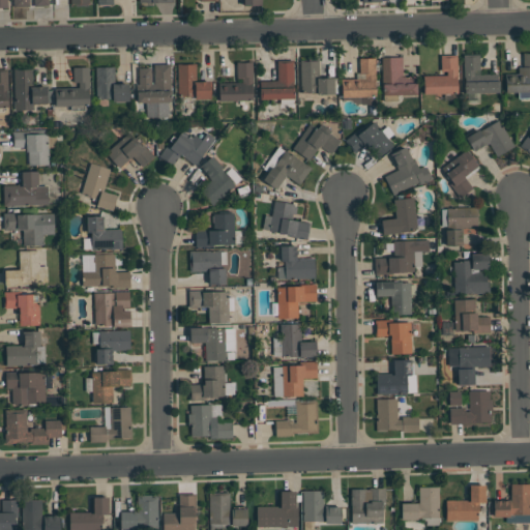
[(529,52),(529,97),(518,98),(517,91),(505,91),(505,74),(518,72),(518,66),(523,66),(522,52),(529,52)]
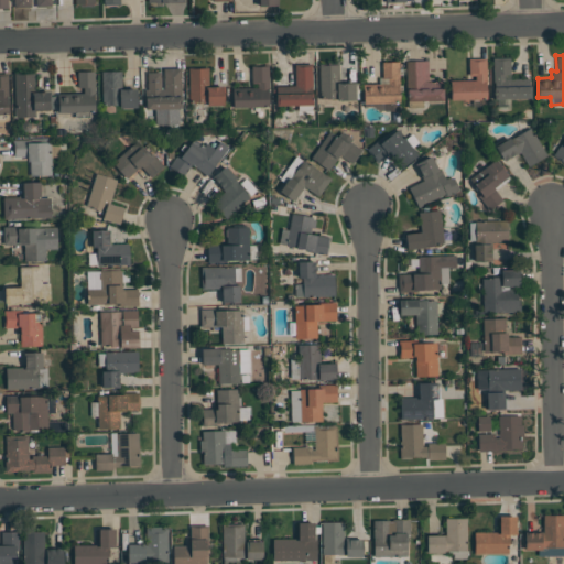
[(486,98),(449,99),(449,80),(468,79),(468,58),(485,57),(486,98)]
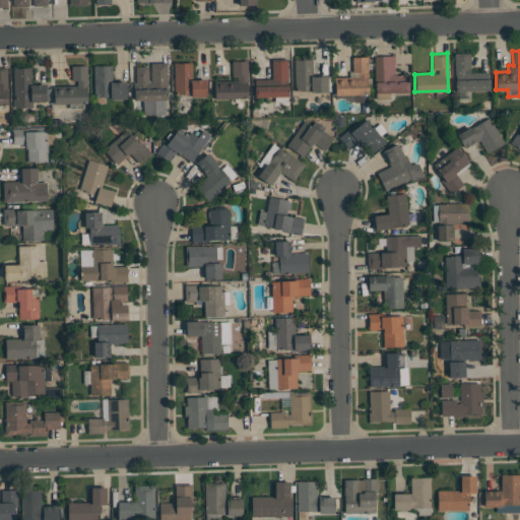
[(455,90),(454,53),(469,53),(470,72),(489,72),(489,89),(455,90)]
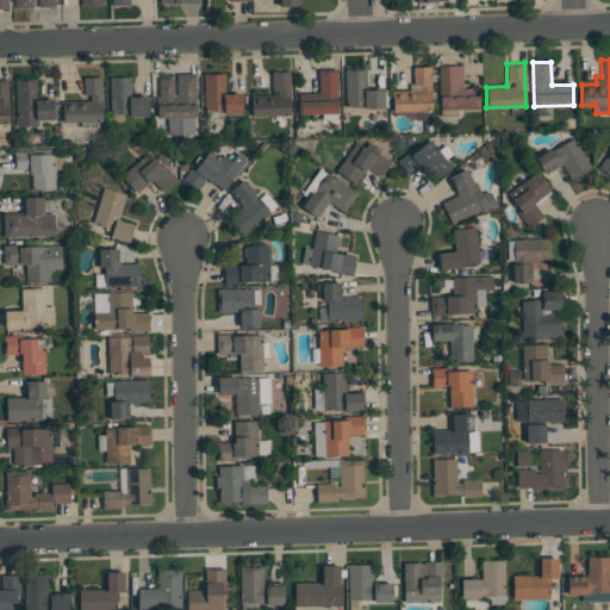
[(393,114),(392,91),(414,91),(412,67),(430,66),(431,119),(416,120),(416,119),(409,119),(403,114),(393,114)]
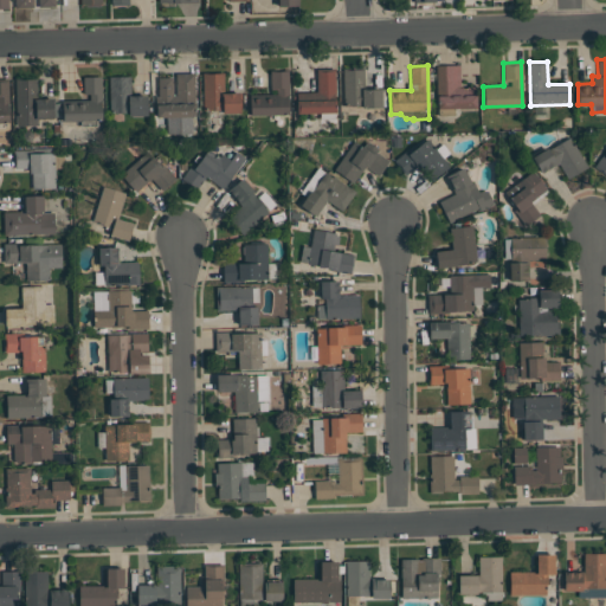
[(436,65),(459,65),(459,86),(476,86),(476,107),(453,107),(453,115),(437,115),(437,108),(436,65)]
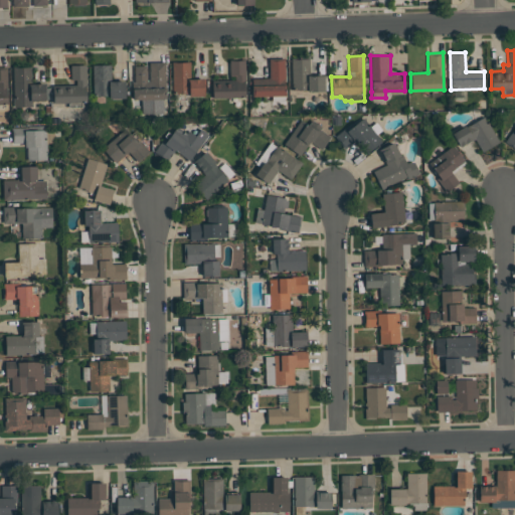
[(269,58),(284,58),(285,96),(252,96),(251,78),(270,78),(269,58)]
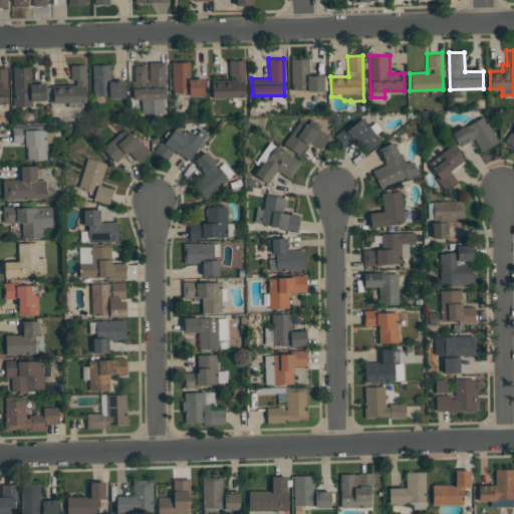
[(322,90),(307,90),(307,89),(291,89),(291,58),(308,58),(308,74),(322,74),(322,90)]
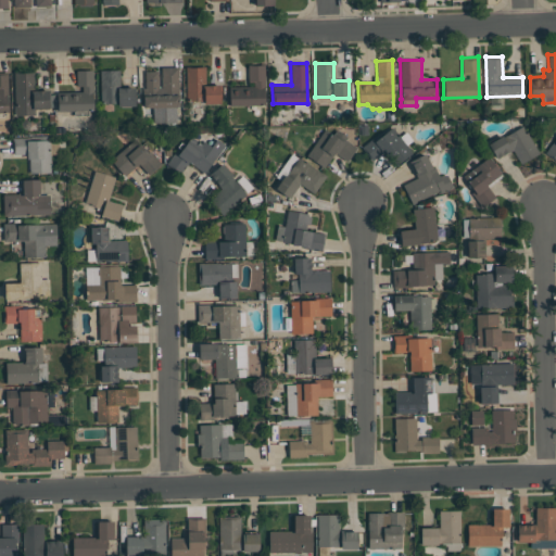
[(264,64),(264,104),(229,105),(229,87),(253,86),(253,83),(248,83),(248,64),(264,64)]
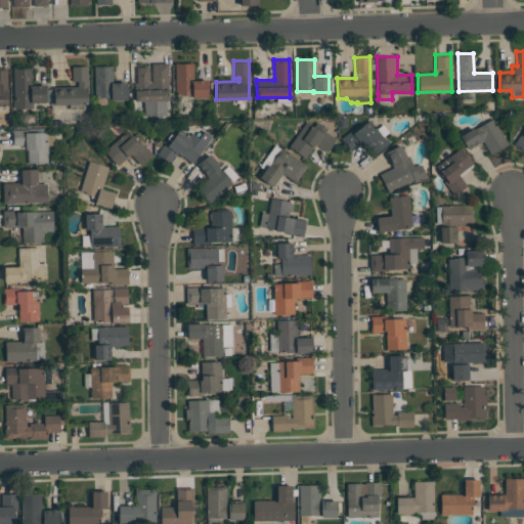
[(151,83),(151,63),(168,62),(168,100),(166,100),(166,116),(144,116),(144,101),(135,101),(134,83),(136,83),(136,67),(148,67),(149,83),(151,83)]
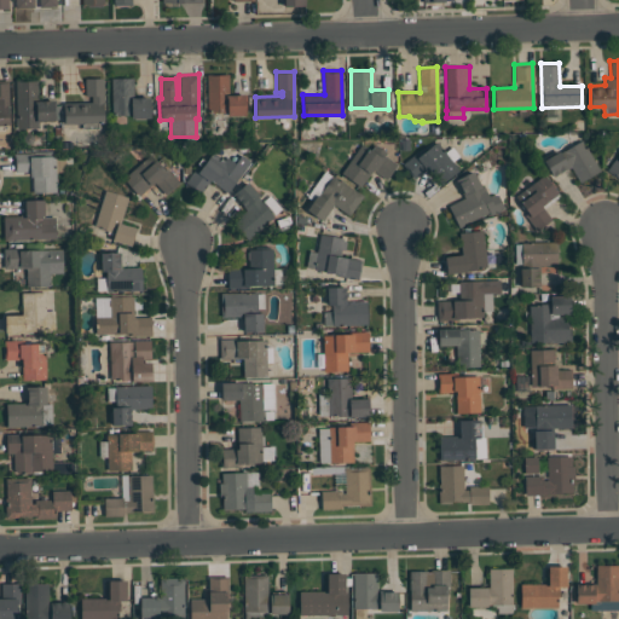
[(227,74),(229,94),(246,94),(246,100),(244,100),(244,115),(226,115),(226,111),(207,113),(207,74),(227,74)]
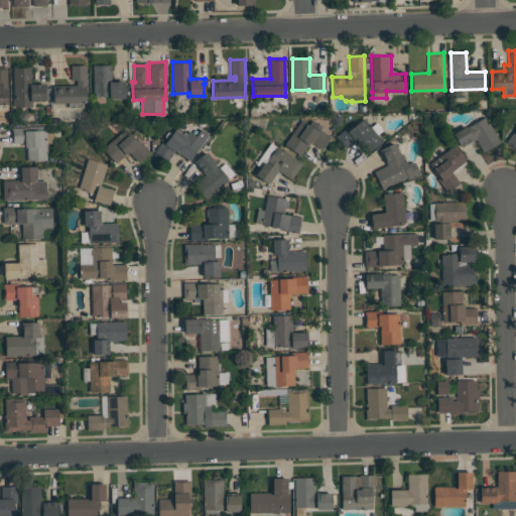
[(53,103),(52,86),(76,85),(76,80),(71,80),(71,66),(86,65),(86,85),(86,102),(82,102),(82,106),(69,107),(69,102),(53,103)]
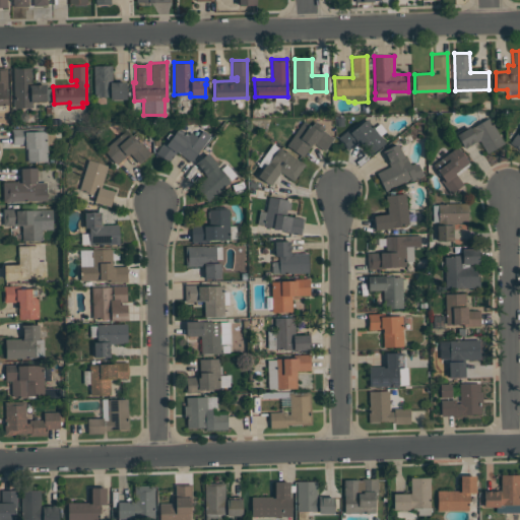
[(126,99),(110,100),(110,96),(93,98),(92,65),(111,65),(112,81),(125,81),(126,99)]
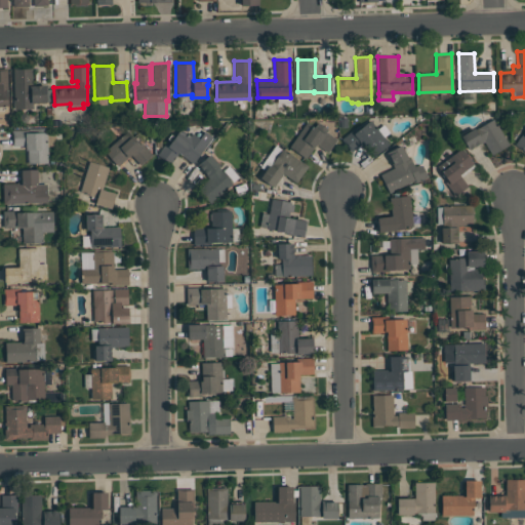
[(33,109),(13,109),(13,68),(32,67),(32,85),(45,85),(45,89),(50,89),(50,101),(45,101),(45,103),(33,103),(33,109)]
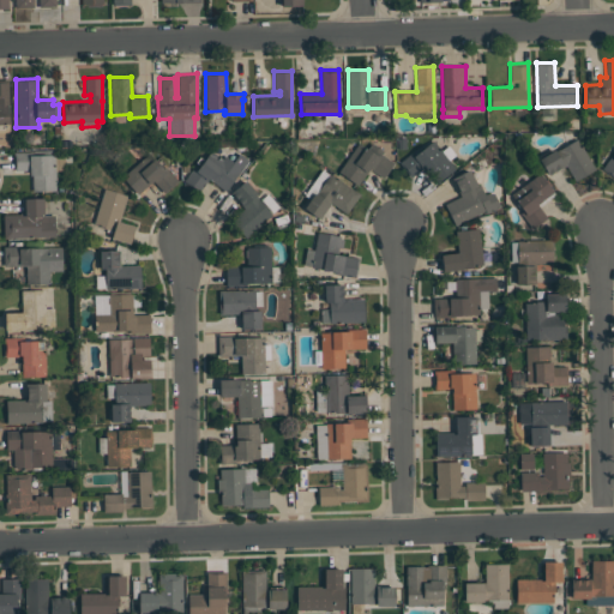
[(0,125),(10,125),(8,83),(0,82),(0,125)]
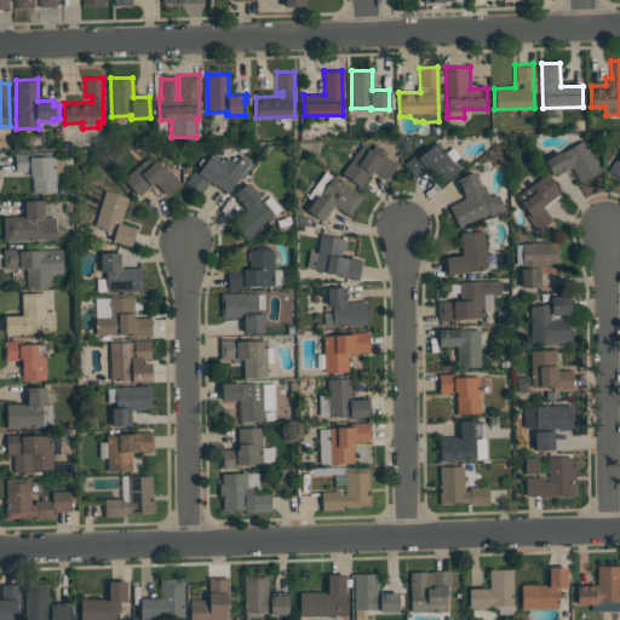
[(601,171),(580,183),(572,166),(567,168),(562,171),(563,171),(561,173),(560,172),(556,174),(554,177),(544,160),(560,150),(561,153),(583,139),(601,171)]
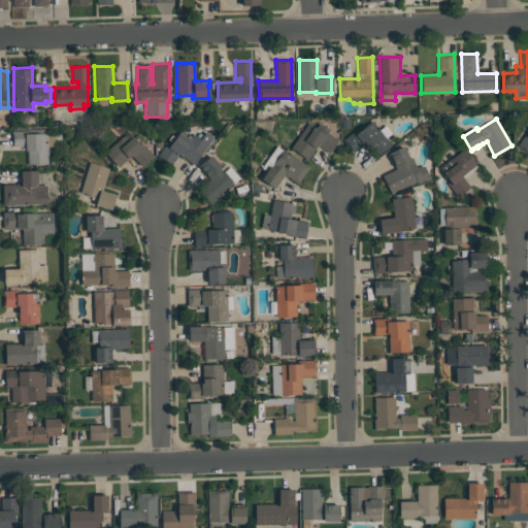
[(307,159),(291,147),(297,138),(291,134),(300,122),(305,121),(317,128),(320,123),(330,130),(328,133),(338,139),(329,154),(317,144),(307,159)]
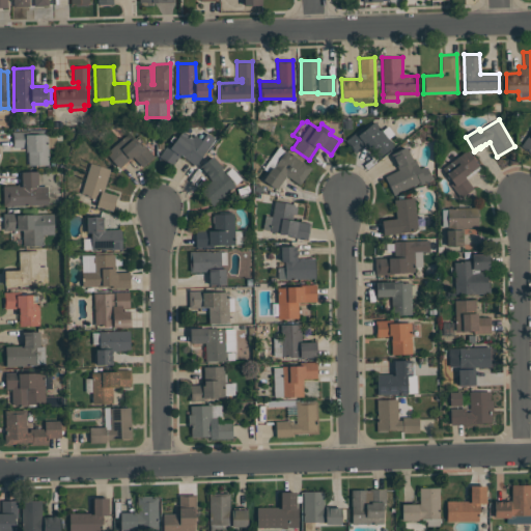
[(344,140),(358,130),(360,132),(373,121),(381,131),(387,126),(393,134),(388,138),(393,145),(378,158),(367,144),(355,154),(344,140)]
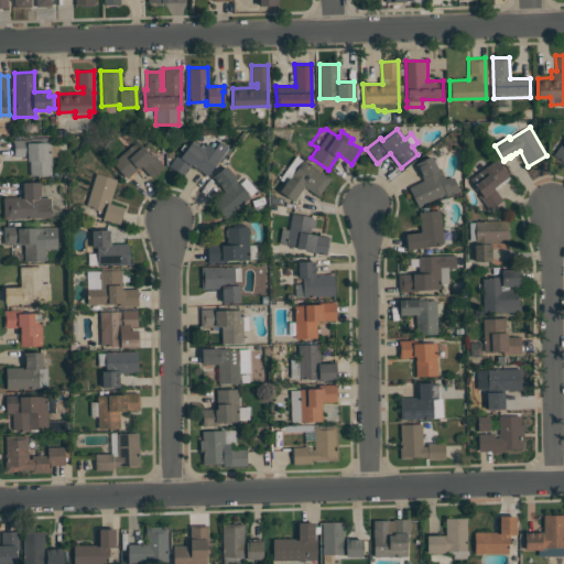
[(140,165),(127,179),(105,154),(119,141),(120,143),(130,133),(149,154),(151,152),(163,165),(151,177),(140,165)]
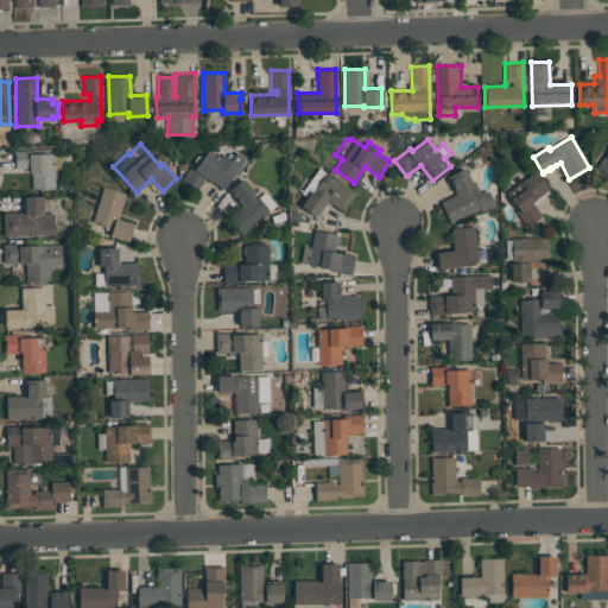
[(13,169),(13,151),(29,151),(29,150),(46,150),(46,149),(54,147),(55,189),(32,189),(31,173),(29,173),(29,169),(13,169)]
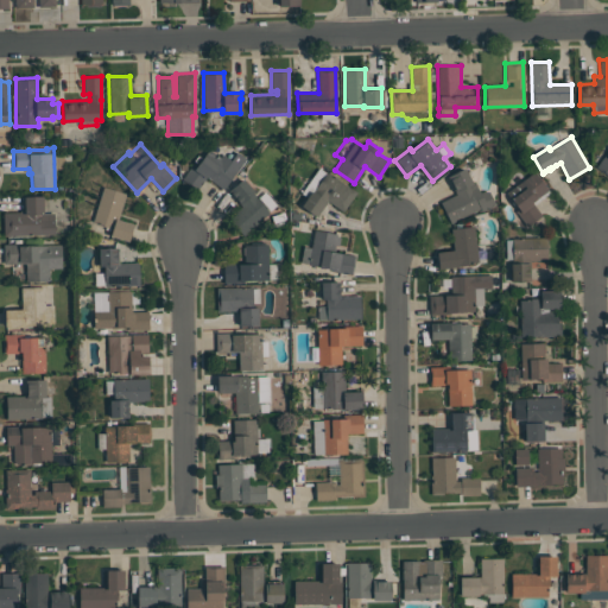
[(238,152),(246,158),(223,189),(206,177),(196,190),(182,178),(192,163),(196,165),(208,149),(220,157),(222,153),(230,160),(238,152)]
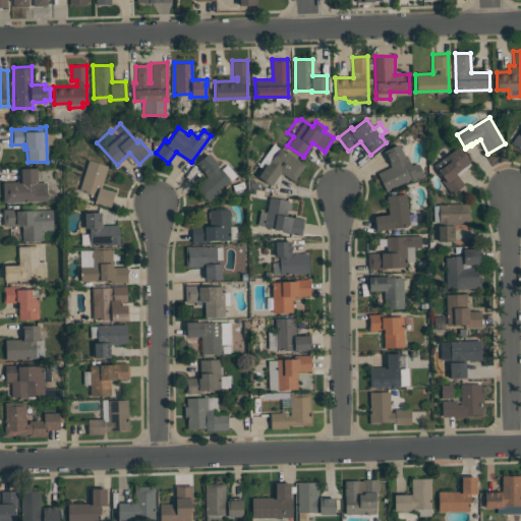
[(520,150),(511,142),(520,129),(520,150)]
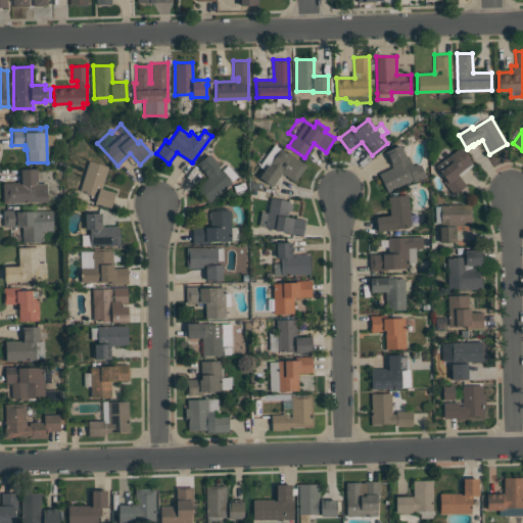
[(258,177),(264,170),(258,167),(274,144),(280,149),(282,146),(301,159),(300,161),(306,165),(295,182),(281,173),(272,186),(258,177)]
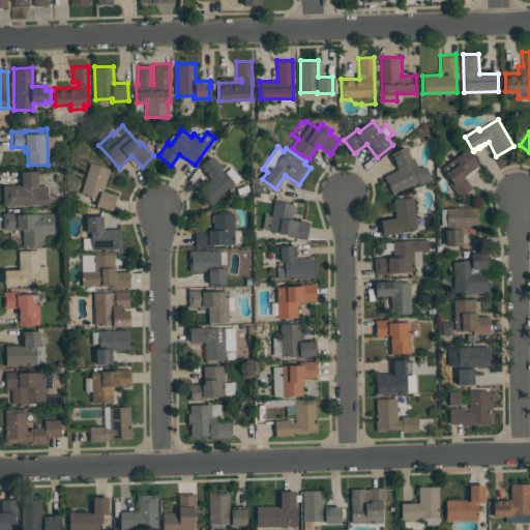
[(392,195),(383,176),(398,169),(395,165),(396,165),(392,156),(391,156),(389,153),(405,146),(411,158),(413,157),(418,168),(424,165),(432,178),(419,184),(418,181),(392,195)]
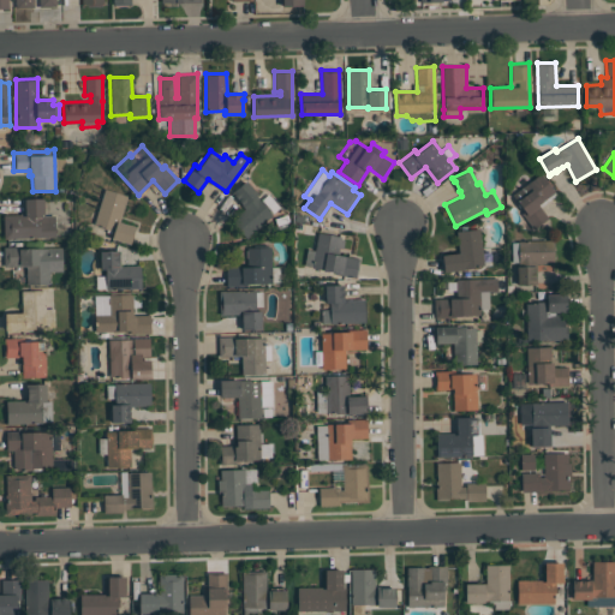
[(539,207),(548,218),(533,230),(521,214),(525,210),(512,195),(541,173),(556,195),(539,207)]
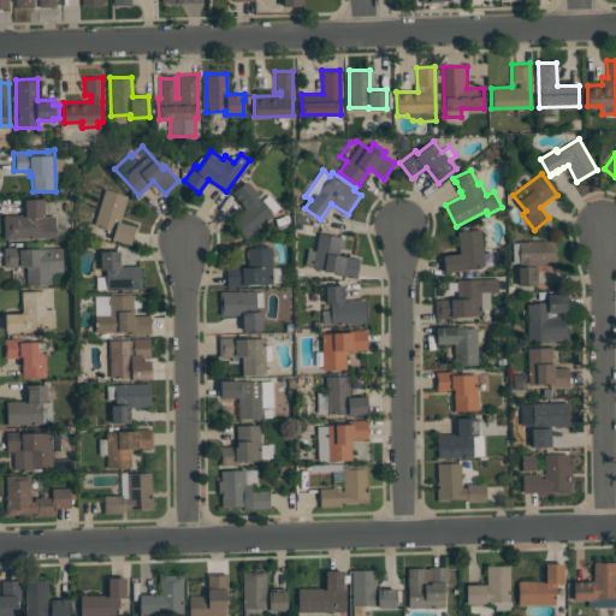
[(231,193),(247,181),(258,195),(256,195),(273,215),(246,238),(231,220),(244,209),(241,205),(242,203),(238,201),(236,197),(234,195),(231,193)]
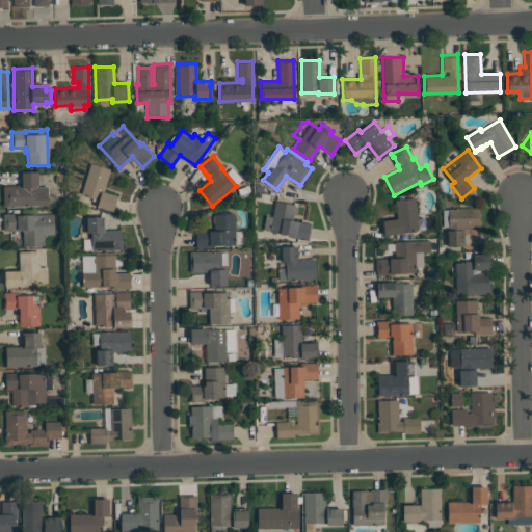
[(110,169),(103,191),(116,195),(112,211),(96,206),(98,198),(80,193),(89,163),(110,169)]
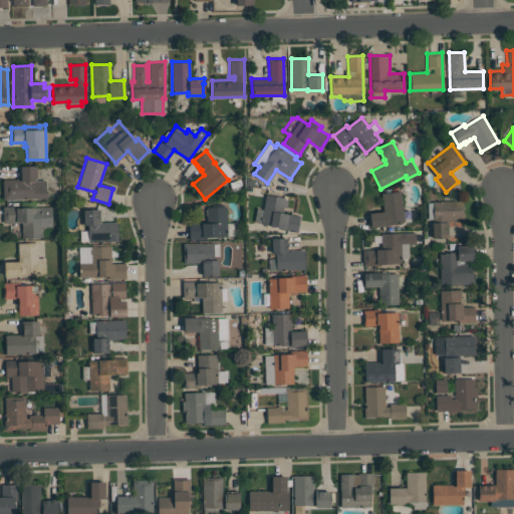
[(36,166),(36,180),(45,180),(45,198),(8,199),(8,200),(3,200),(2,180),(16,180),(16,178),(20,178),(20,166),(36,166)]
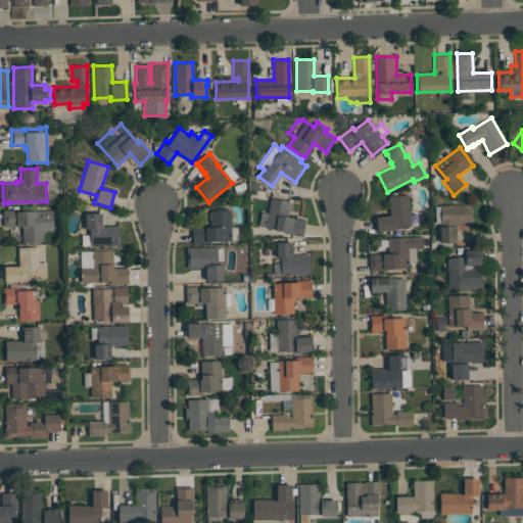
[(412,225),(402,226),(402,228),(377,231),(375,217),(390,215),(387,196),(408,194),(412,225)]
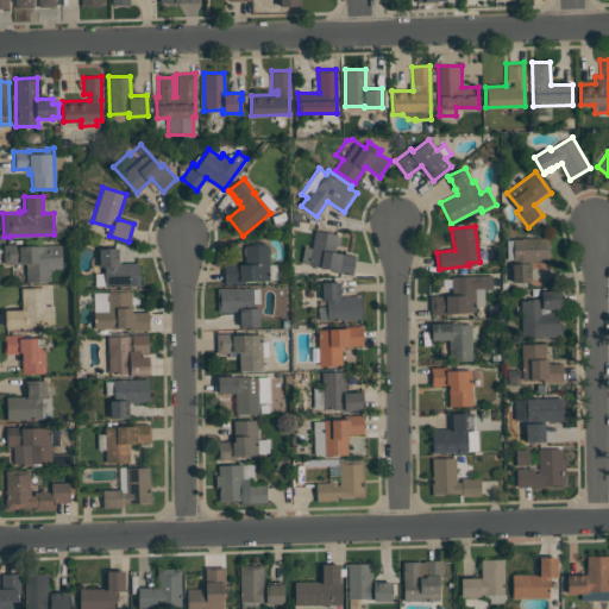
[(352,275),(332,271),(333,270),(308,265),(308,264),(301,263),(303,246),(311,249),(314,230),(337,234),(337,237),(340,237),(338,252),(356,256),(352,275)]
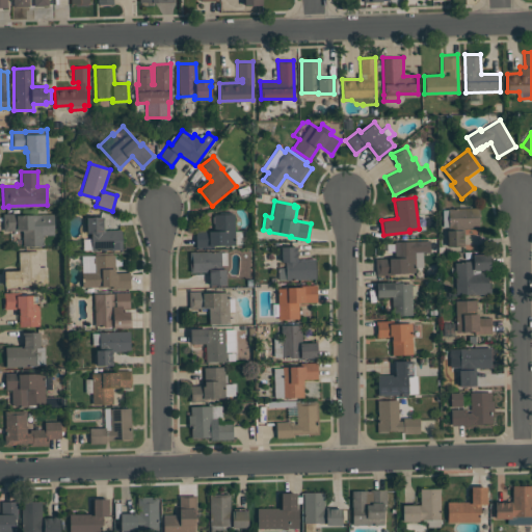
[(479,208),(479,229),(463,229),(463,232),(462,232),(463,242),(463,246),(447,246),(447,231),(448,231),(448,208),(479,208)]
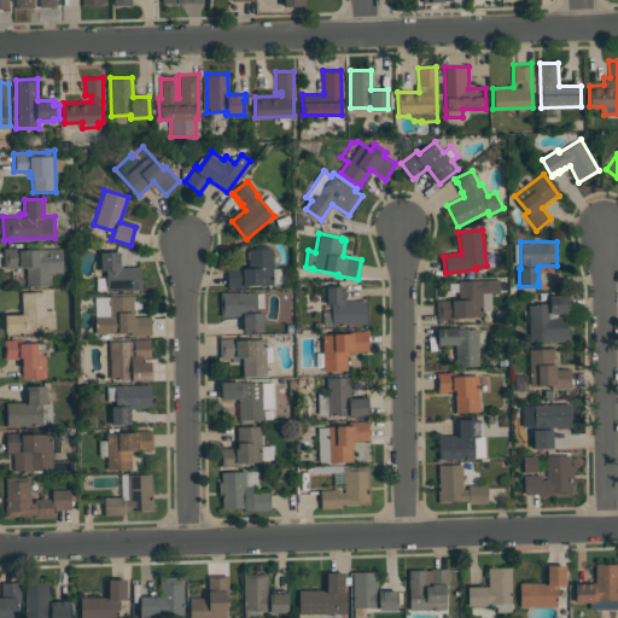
[(62,249),(62,273),(48,273),(50,285),(27,286),(25,267),(4,268),(3,249),(18,248),(18,250),(62,249)]
